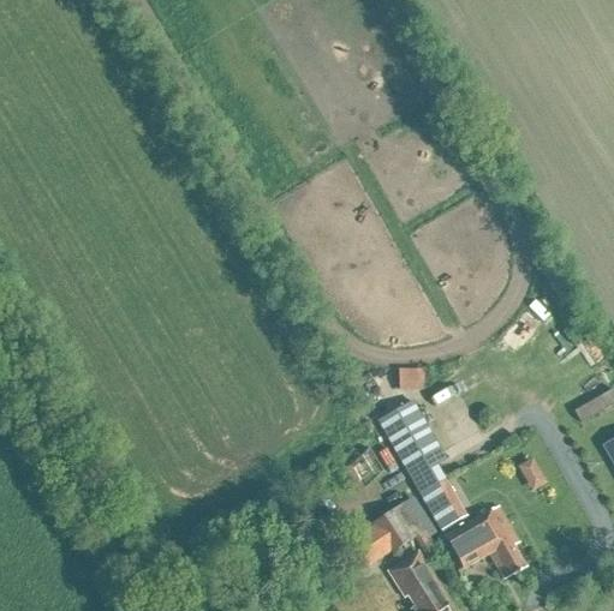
[(423,389),(423,367),(398,367),(398,390),(423,389)]
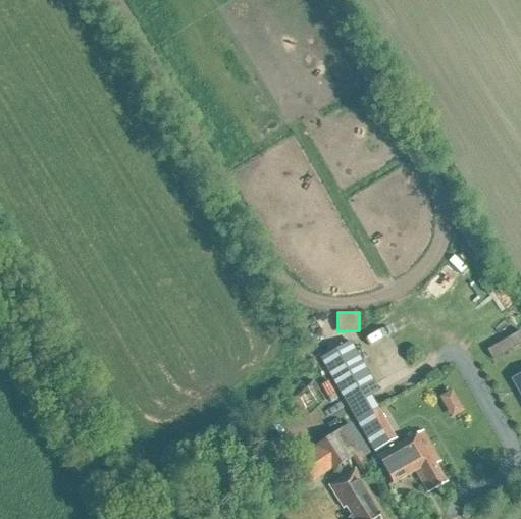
[(520,328),(489,347),(496,356),(520,341),(520,328)]
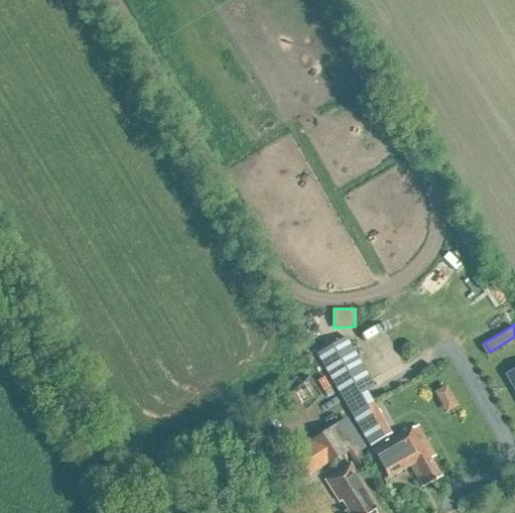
[(376,384),(348,334),(316,351),(370,444),(371,443),(374,449),(373,449),(389,477),(410,465),(419,481),(424,478),(427,483),(440,476),(429,457),(434,455),(417,423),(394,437),(391,432),(391,431),(375,402),(375,401),(368,388),(376,384)]
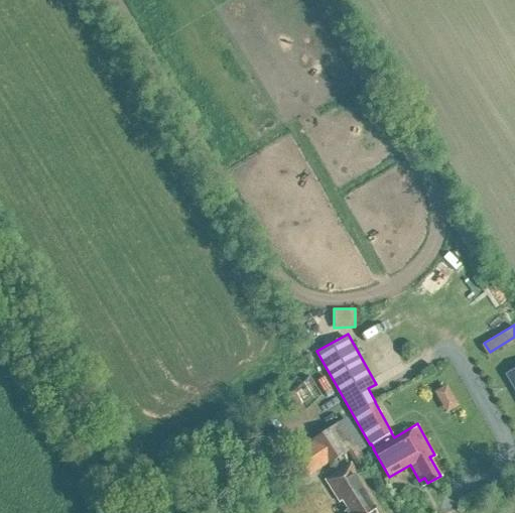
[(514,368),(505,374),(514,391),(514,368)]
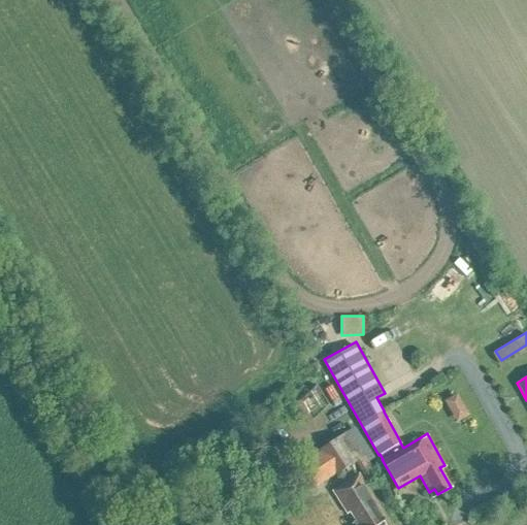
[(320,381),(299,393),(311,414),(332,402),(320,381)]
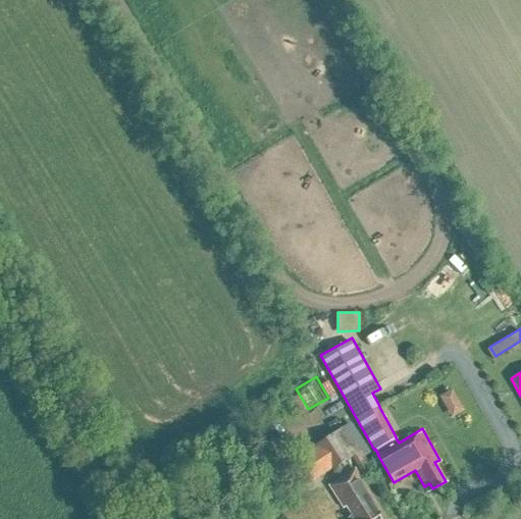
[(464,410),(452,387),(438,396),(451,417),(464,410)]
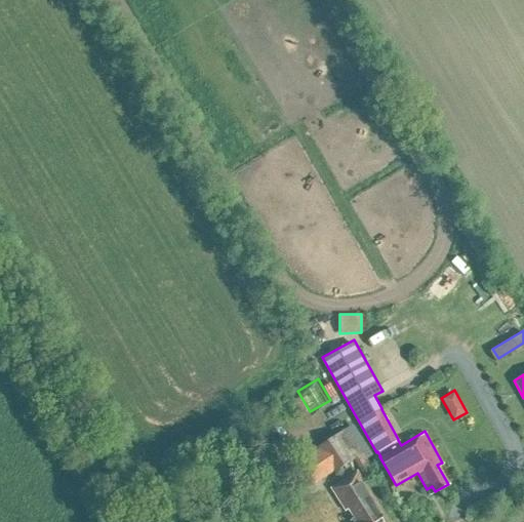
[(333,472),(362,451),(345,427),(316,447),(333,472)]
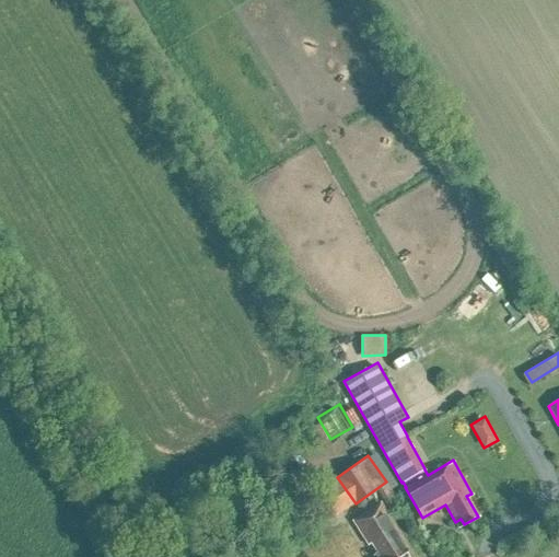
[(409,556),(392,528),(380,509),(357,523),(369,542),(373,540),(379,548),(374,552),(377,556),(409,556)]
